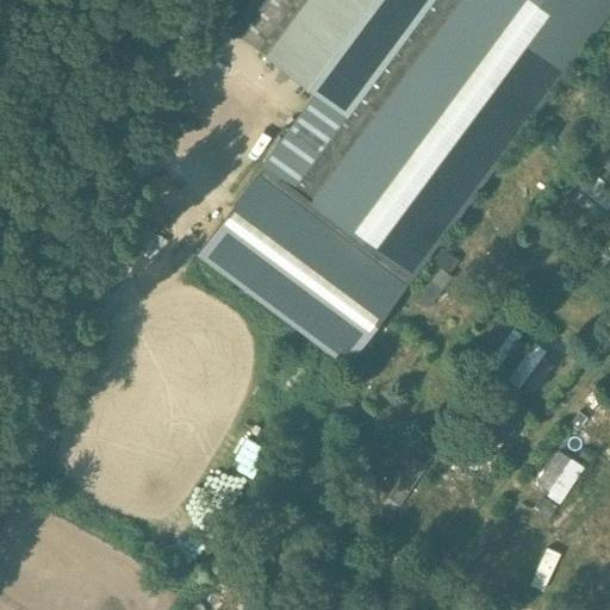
[(609,0),(251,0),(230,30),(316,93),(261,166),(194,253),(342,368),(406,278),(410,280),(609,11),(609,0)]
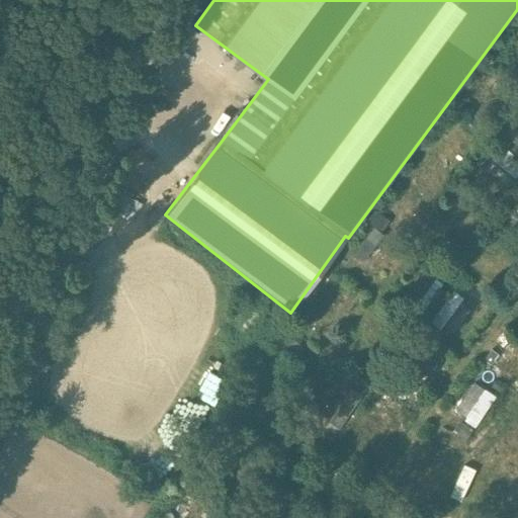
[(517,33),(513,28),(494,46),(517,71),(517,33)]
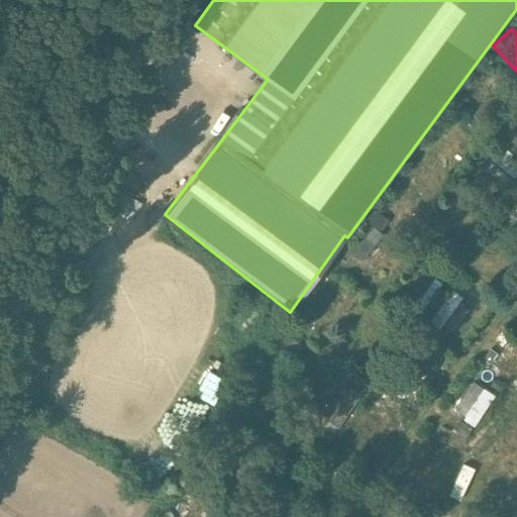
[(375,226),(353,252),(376,270),(396,242),(375,226)]
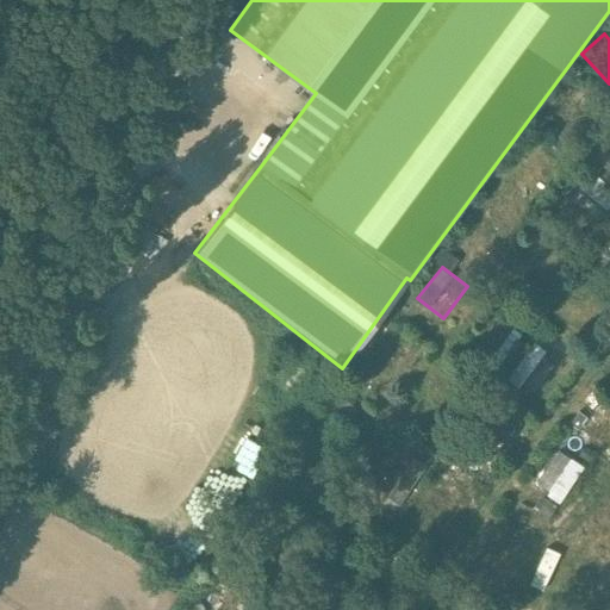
[(526,386),(545,346),(530,340),(511,380),(526,386)]
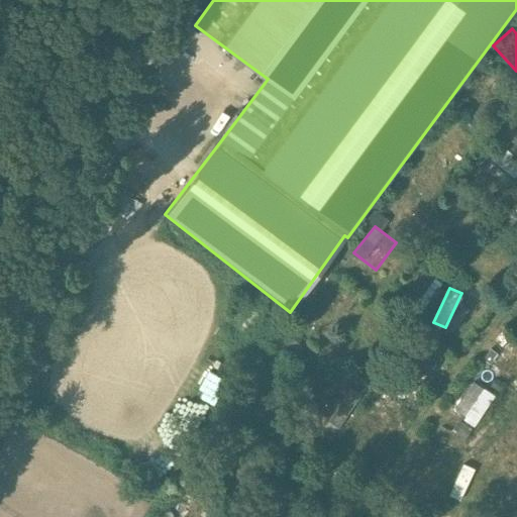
[(492,346),(483,358),(516,385),(516,351),(513,349),(507,357),(492,346)]
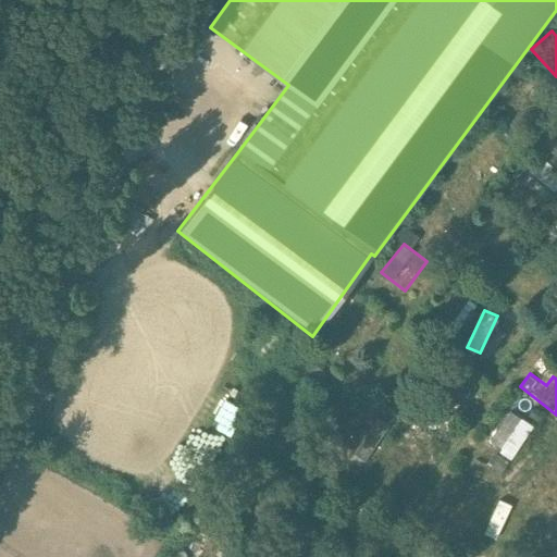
[(515,458),(534,423),(510,409),(490,443),(515,458)]
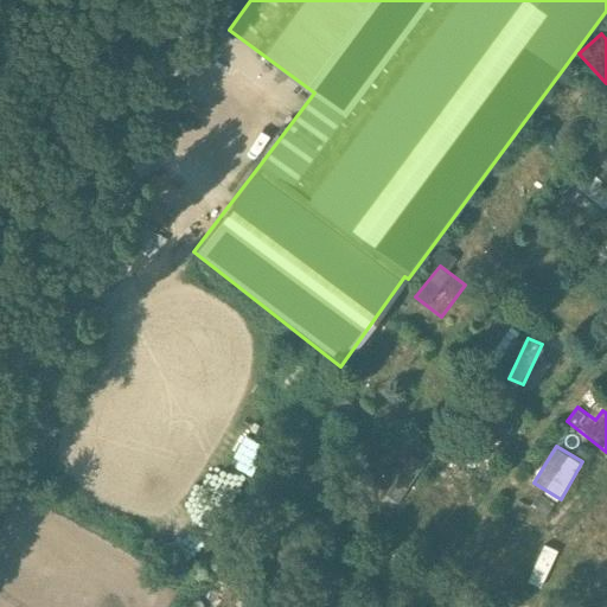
[(531,504),(548,515),(556,500),(541,491),(531,504)]
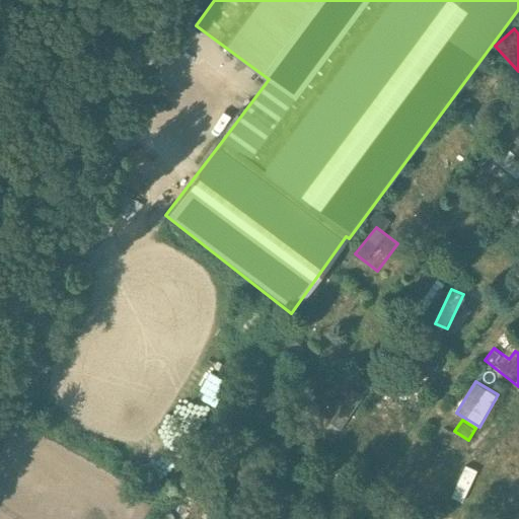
[(406,476),(432,493),(458,453),(444,443),(439,449),(429,443),(406,476)]
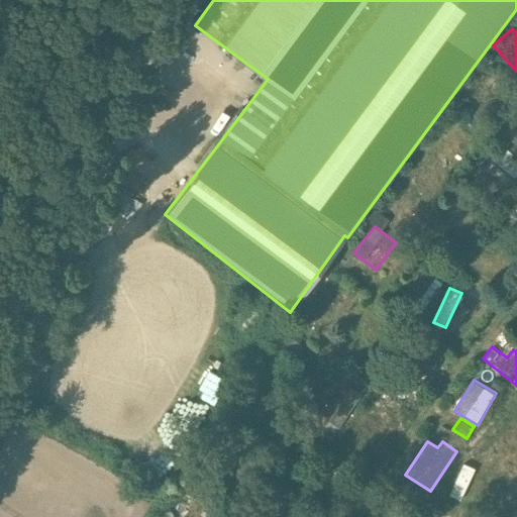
[(375,516),(399,516),(385,505),(375,516)]
